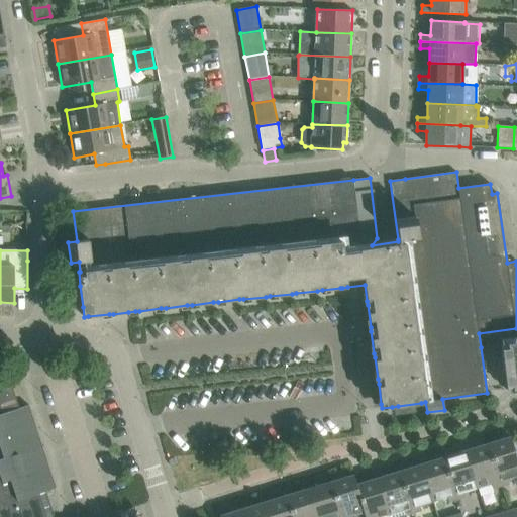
[(516,342),(501,345),(507,390),(516,389),(516,342)]
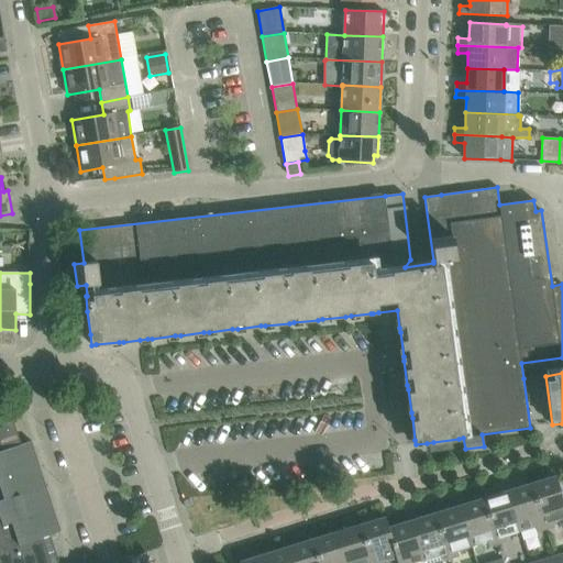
[(0,562),(58,562),(13,420),(14,420),(14,419),(0,422),(0,562)]
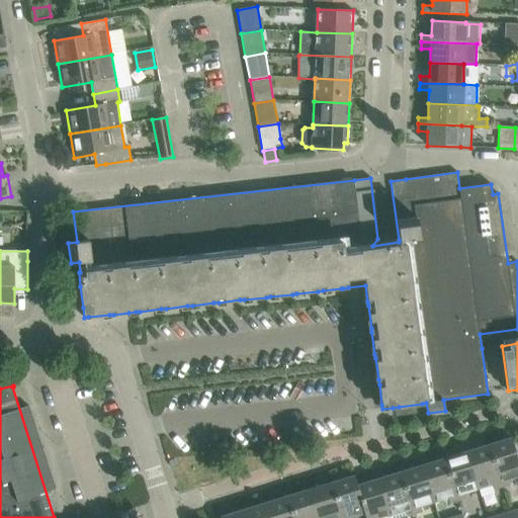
[(517,459),(511,438),(489,445),(502,487),(510,485),(508,480),(517,476),(517,459)]
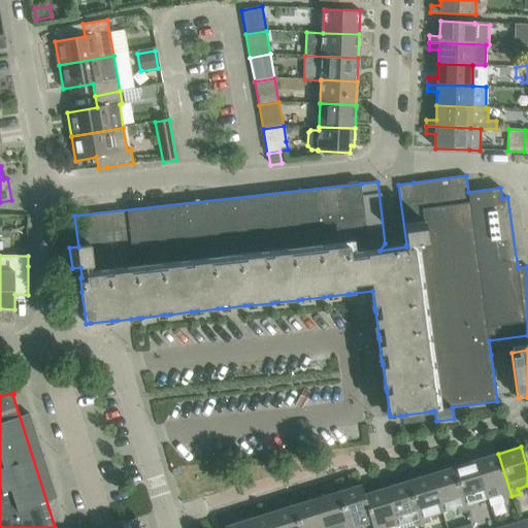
[(498,454),(476,460),(488,498),(501,494),(503,499),(512,496),(498,454)]
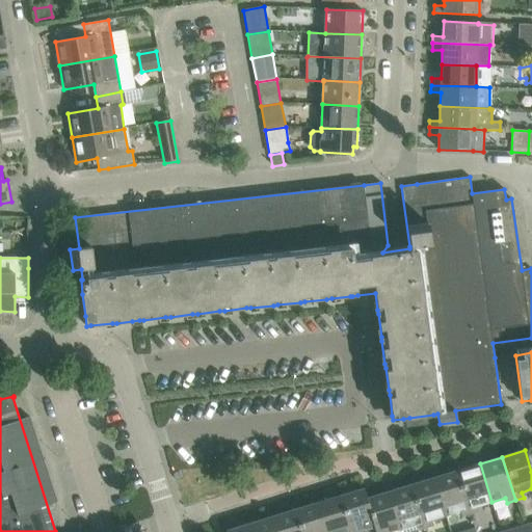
[(480,463),(457,471),(471,514),(478,511),(477,506),(491,502),(480,463)]
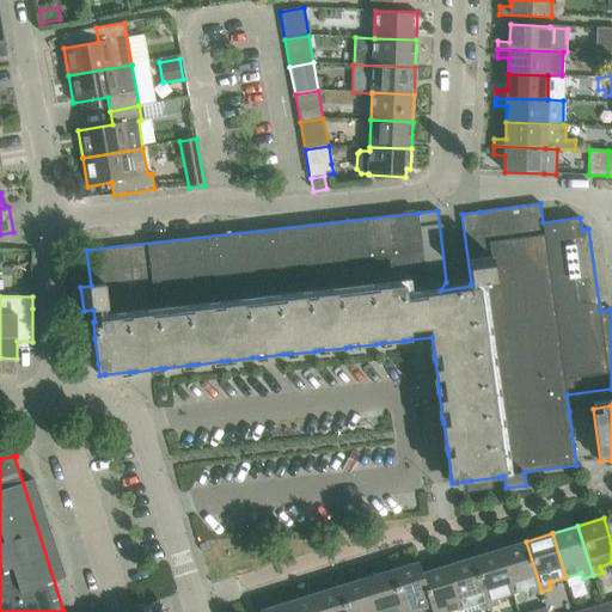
[(526,542),(500,550),(513,593),(530,588),(531,594),(542,592),(526,542)]
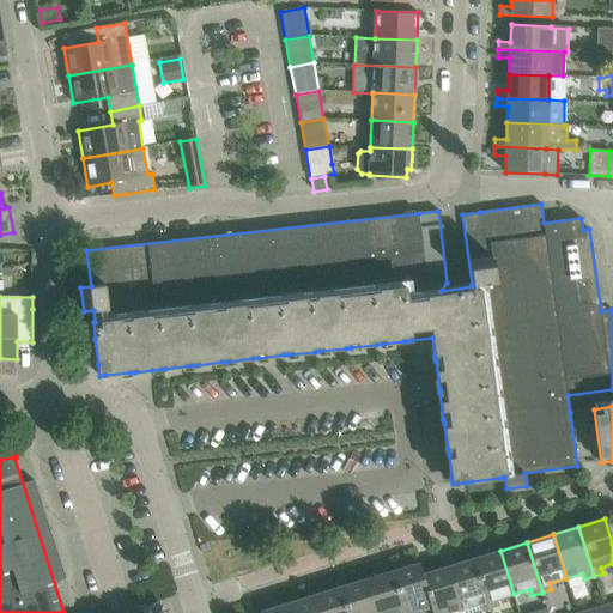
[(501,551),(474,558),(490,608),(499,606),(497,600),(514,594),(501,551)]
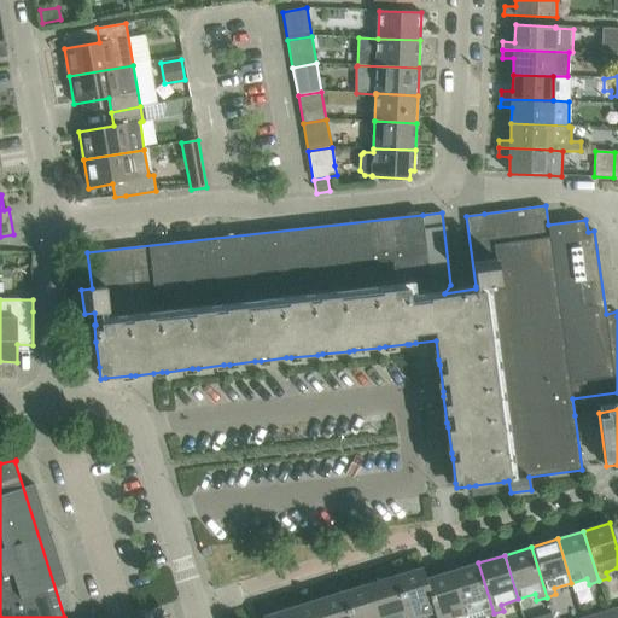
[(478,563),(452,571),(466,617),(485,617),(485,616),(494,613),(478,563)]
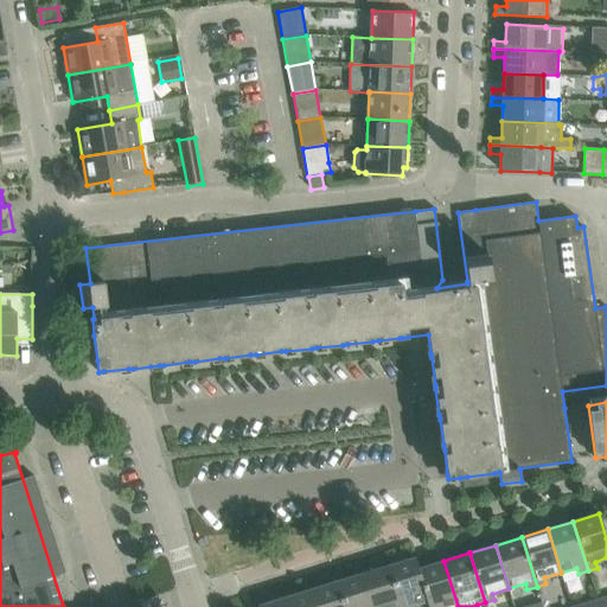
[(415,557),(389,566),(401,606),(411,606),(427,601),(428,601),(419,569),(415,557)]
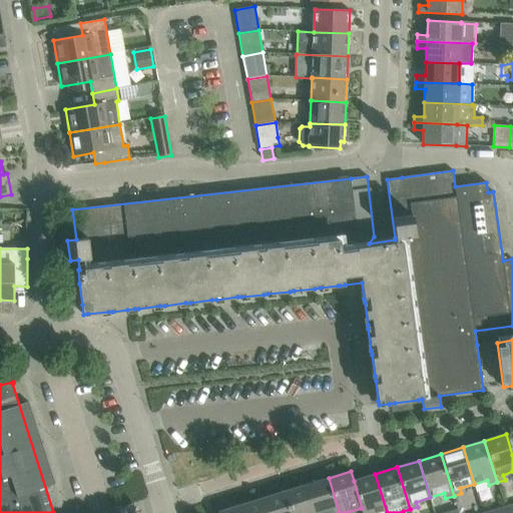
[(387,512),(375,474),(354,481),(362,508),(361,508),(362,512),(379,512),(386,511),(387,512)]
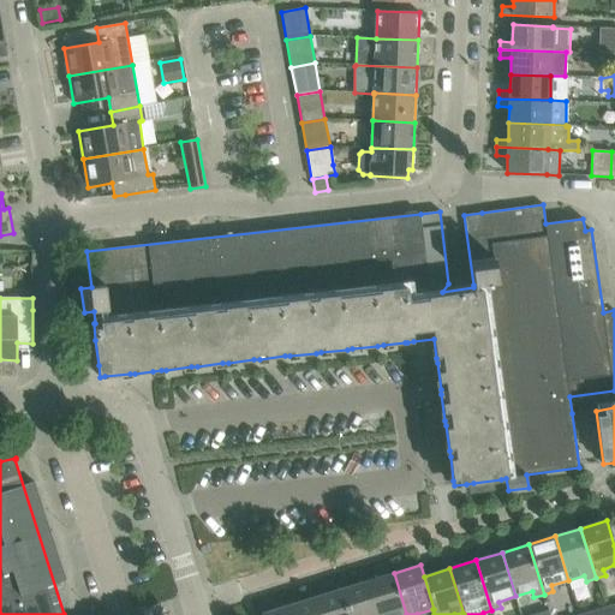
[(406,614),(394,573),(368,581),(377,614),(406,614)]
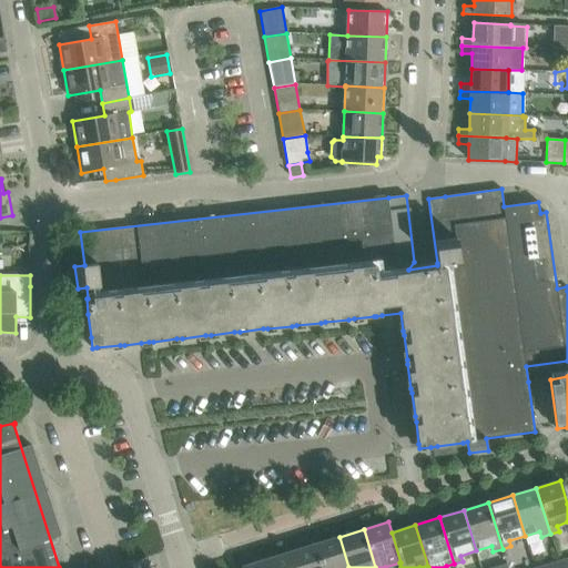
[(348,567),(340,537),(315,544),(322,567),(348,567)]
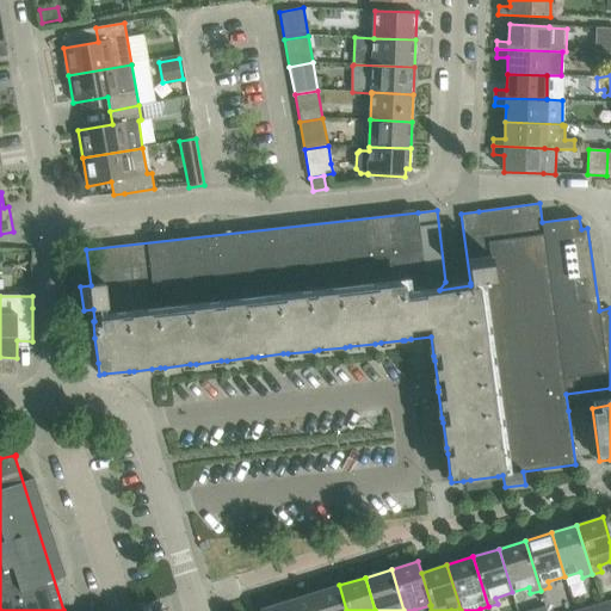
[(346,610),(339,585),(314,593),(319,610),(346,610)]
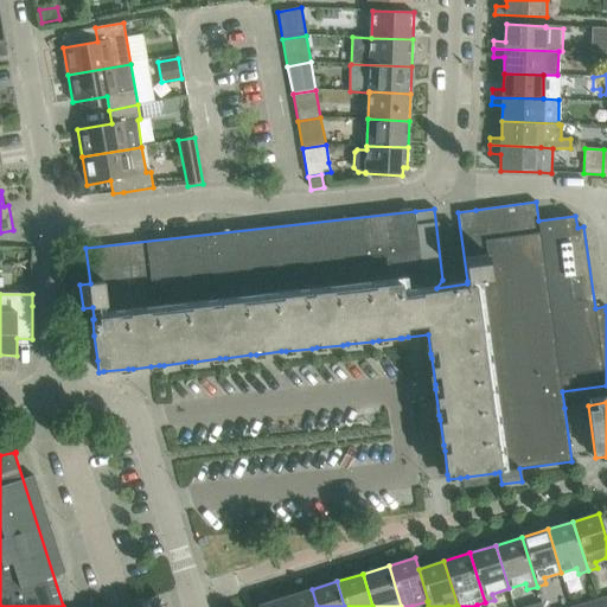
[(317,606),(312,589),(286,598),(288,606),(317,606)]
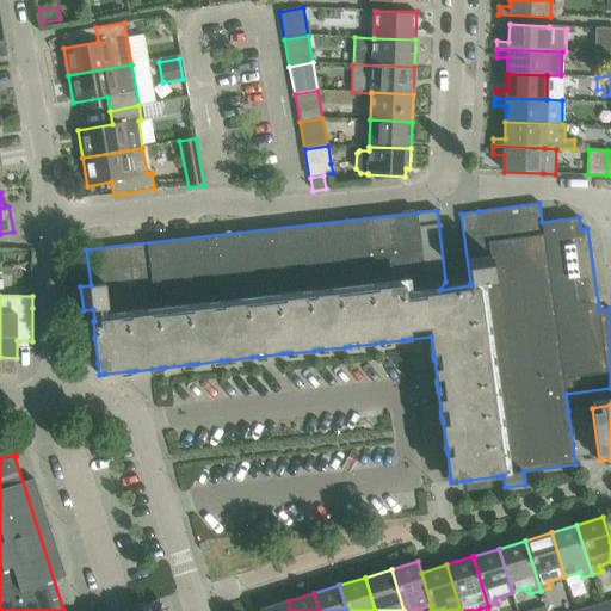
All buildings are outlined.
